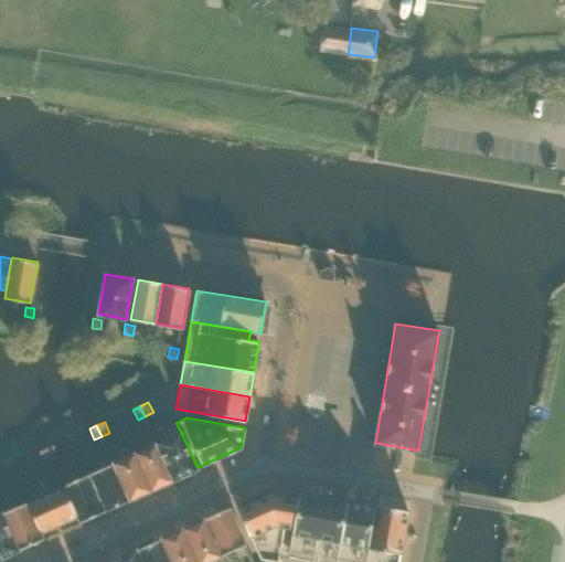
[(163,439),(156,443),(173,480),(198,469),(198,467),(196,466),(178,426),(161,433),(163,439)]
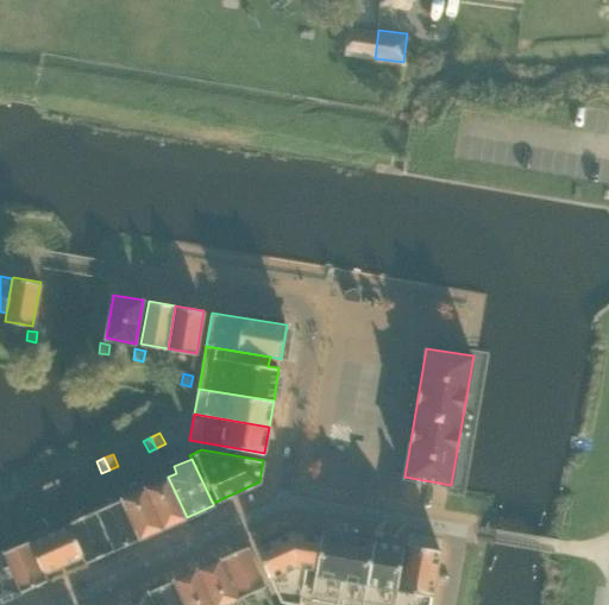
[(163,528),(187,517),(168,477),(145,487),(163,528)]
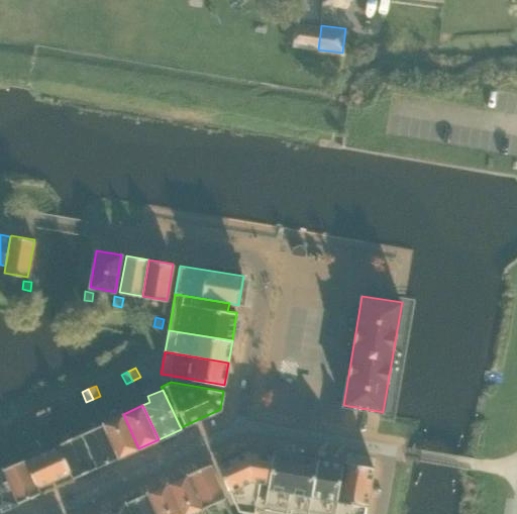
[(50,406),(43,410),(47,419),(56,416),(50,406)]
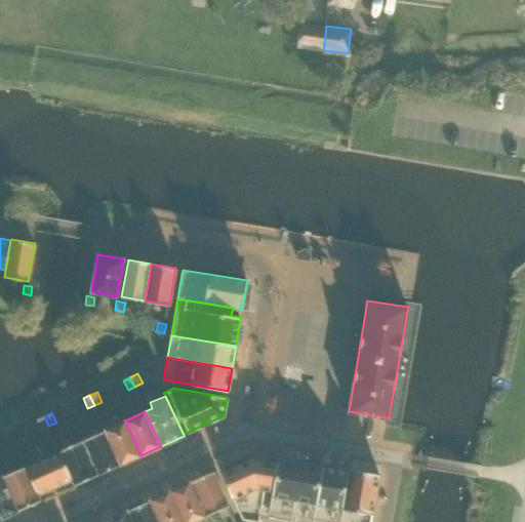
[(41,430),(48,426),(44,416),(36,419),(41,430)]
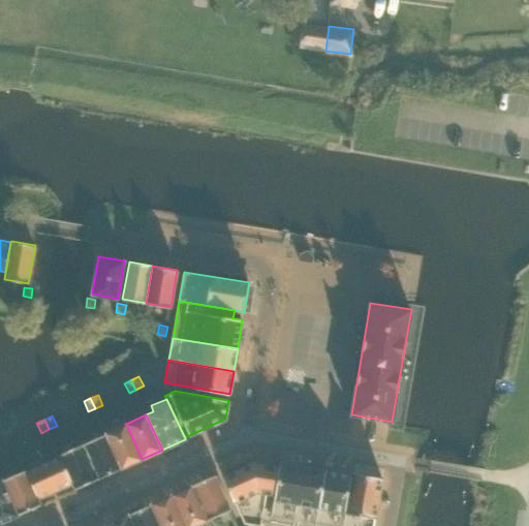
[(121,468),(142,459),(126,424),(105,433),(121,468)]
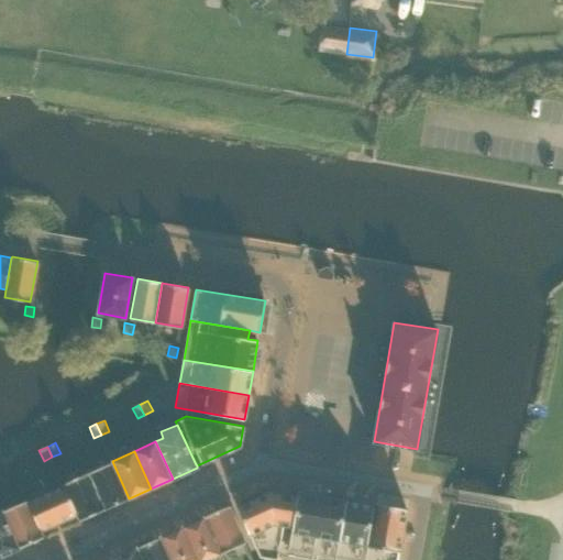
[(112,461),(88,472),(106,508),(129,498),(112,461)]
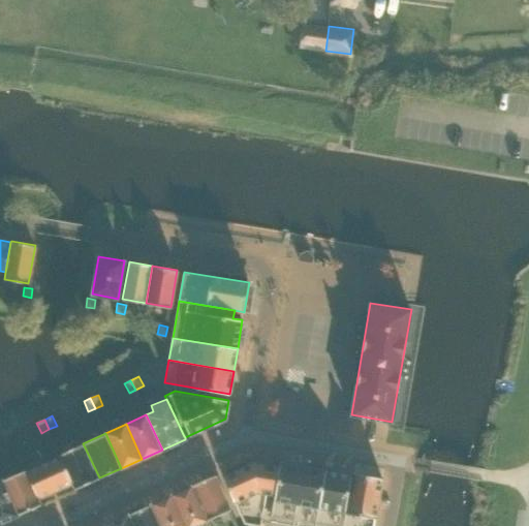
[(60,455),(72,483),(75,489),(99,477),(83,443),(60,454),(60,455)]
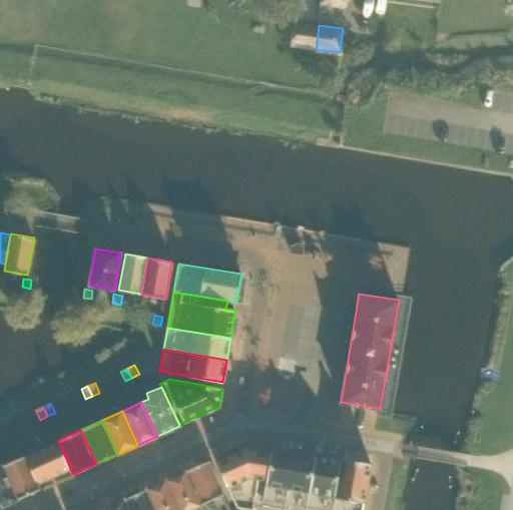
[(58,441),(25,456),(37,483),(70,468),(58,441)]
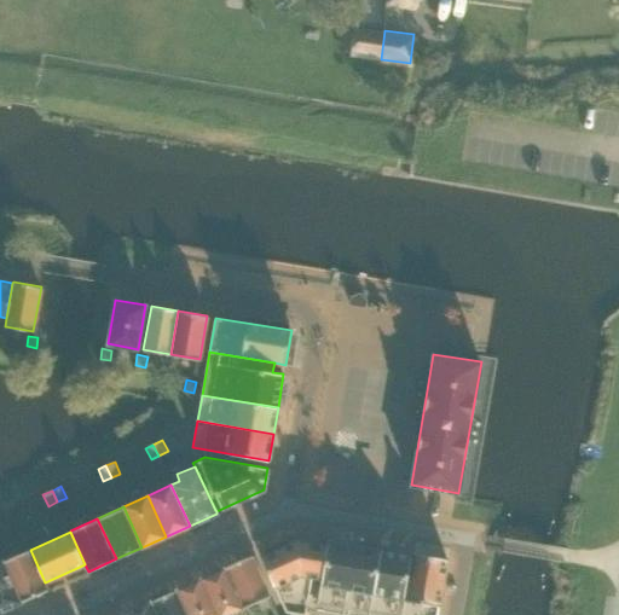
[(285,610),(312,614),(314,614),(327,544),(298,539),(260,556),(285,610)]
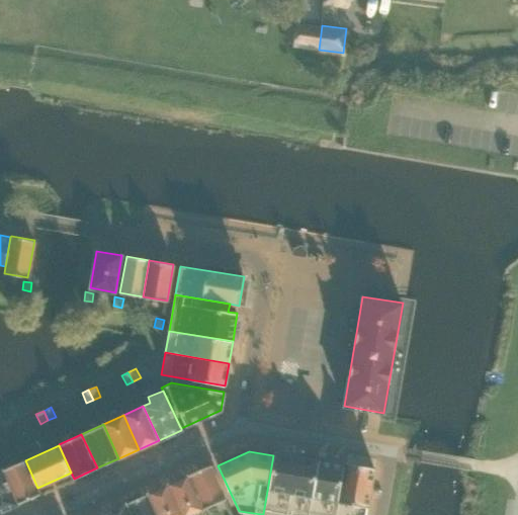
[(274,451),(273,455),(263,514),(286,514),(297,455),(274,451)]
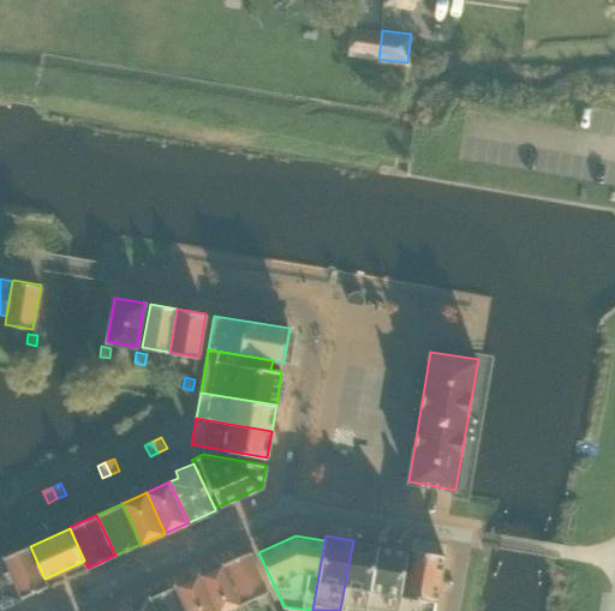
[(340,610),(365,610),(377,545),(353,540),(340,610)]
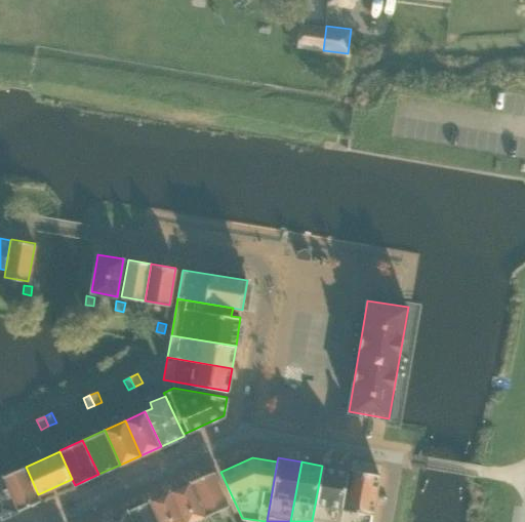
[(38,494),(26,467),(25,466),(1,476),(17,511),(41,500),(38,494)]
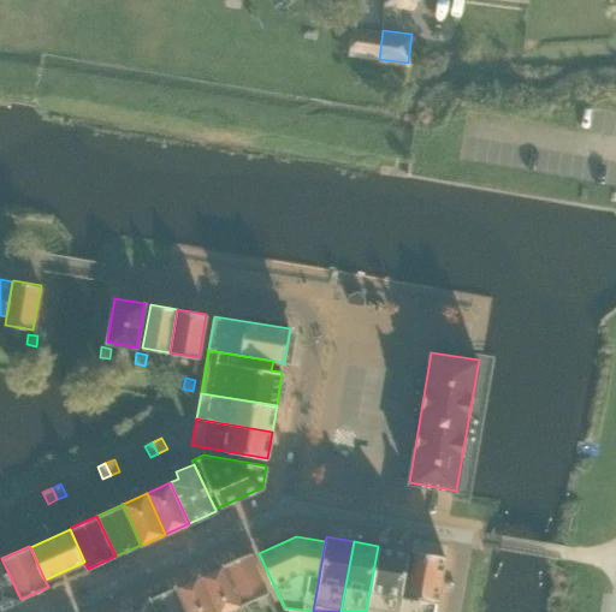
[(366,611),(400,611),(410,551),(378,546),(366,611)]
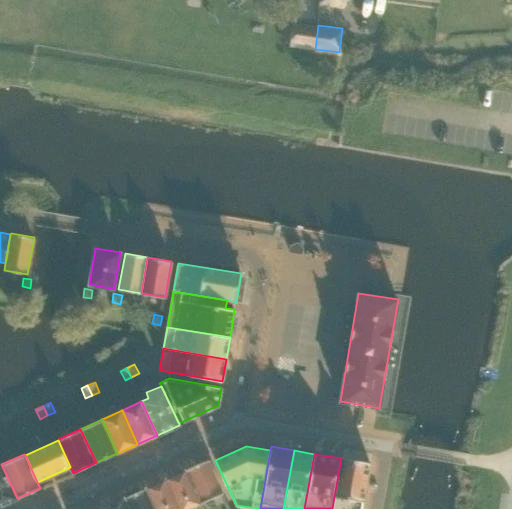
[(341,457),(341,458),(332,508),(361,508),(362,505),(366,488),(370,462),(341,457)]
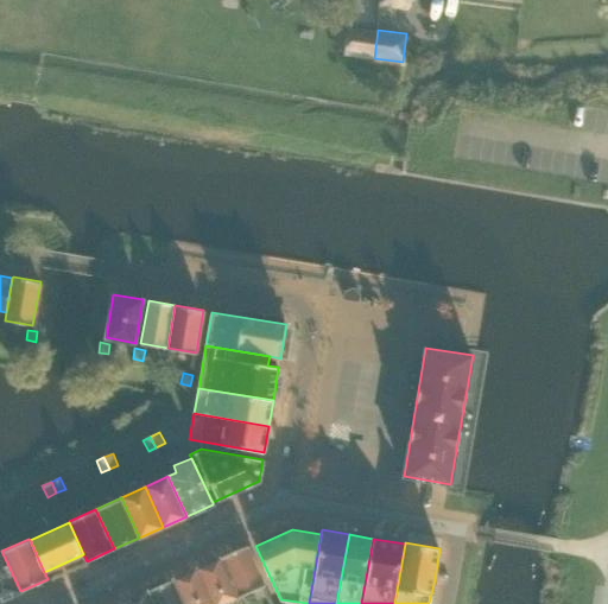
[(247,545),(220,557),(239,597),(265,585),(247,545)]
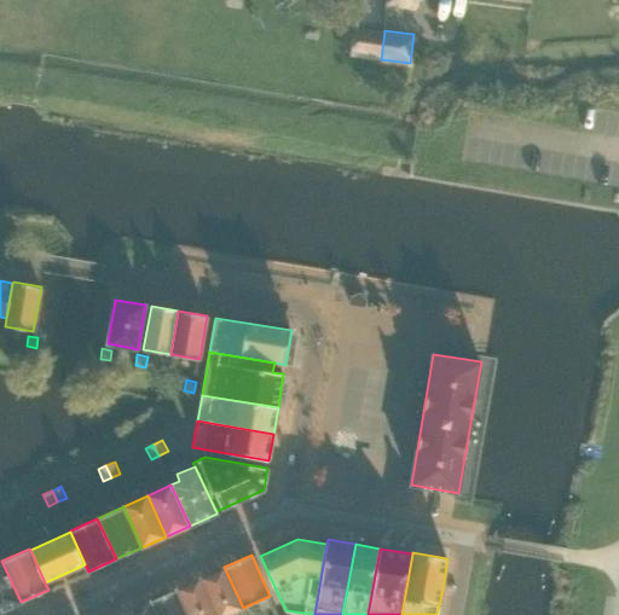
[(0,610),(21,602),(1,561),(0,561),(0,610)]
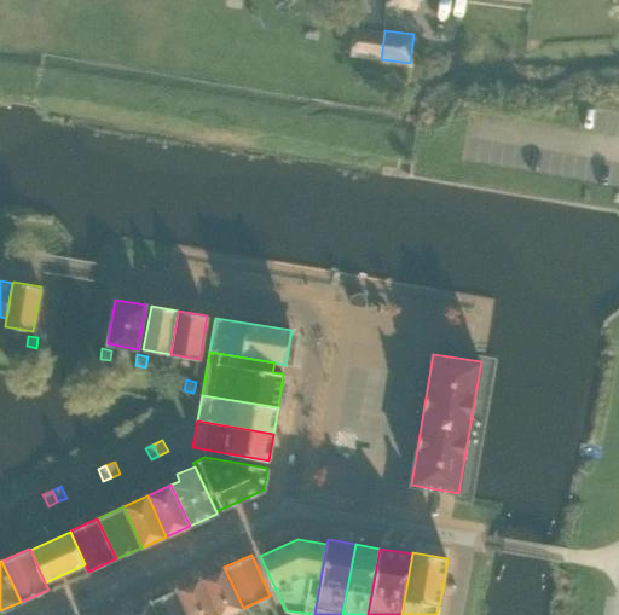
[(224,567),(200,578),(217,614),(225,614),(243,608),(224,567)]
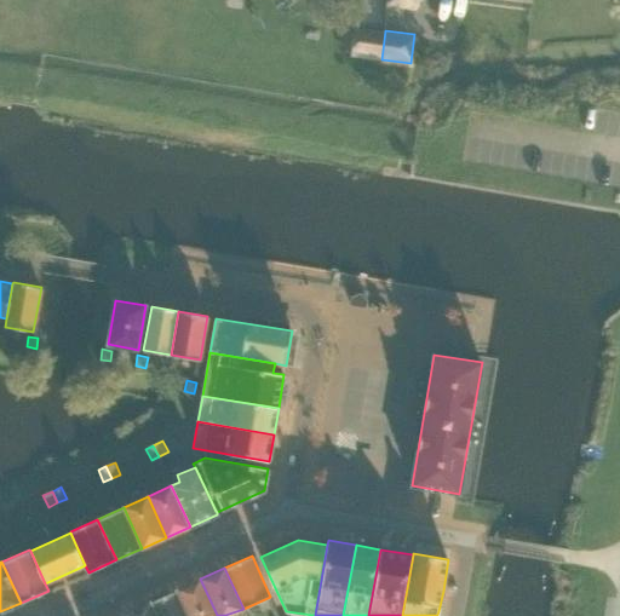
[(188,615),(217,615),(200,579),(177,589),(188,615)]
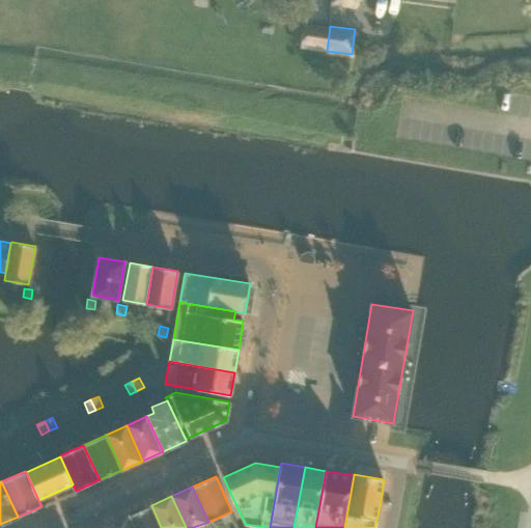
[(161,527),(151,505),(129,516),(134,527),(161,527)]
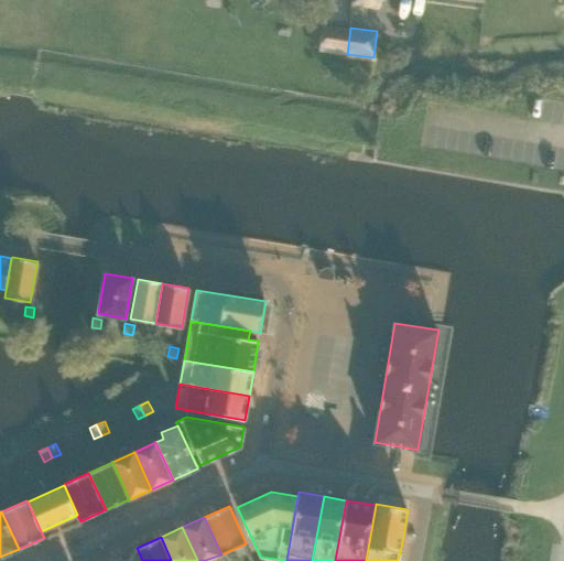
[(142,560),(137,548),(112,559),(112,560),(142,560)]
